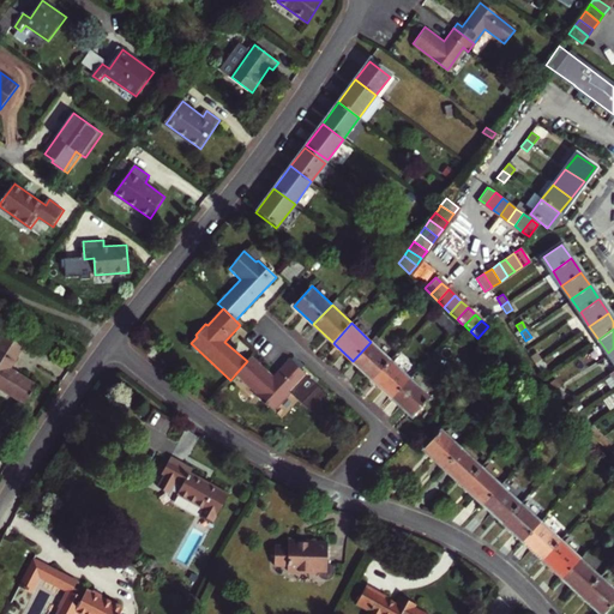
[(26,343),(6,331),(0,339),(0,391),(24,407),(37,385),(11,368),(26,343)]
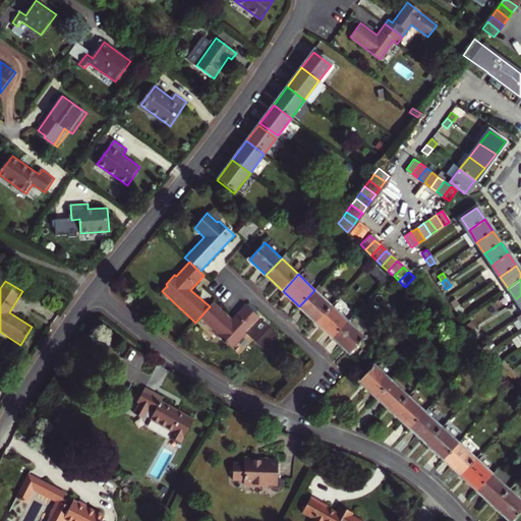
[(316,323),(332,306),(314,290),(299,306),(316,323)]
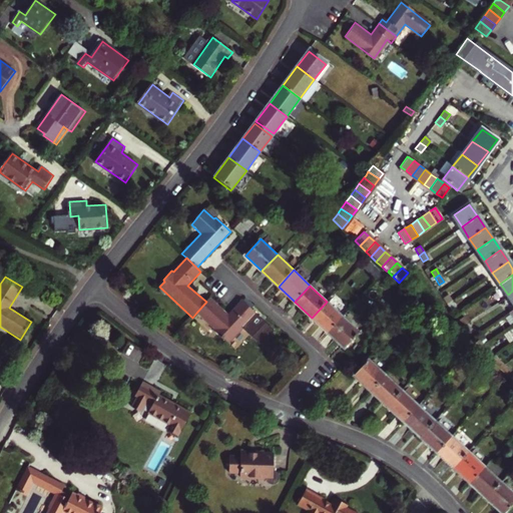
[(448,294),(443,298),(447,304),(452,300),(448,294)]
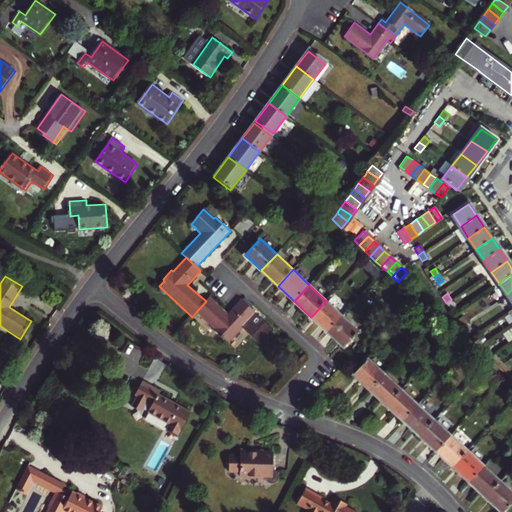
[(224,338),(226,339),(238,327),(240,329),(255,313),(240,299),(227,313),(209,297),(206,301),(196,312),(214,329),(213,330),(223,339),(224,338)]
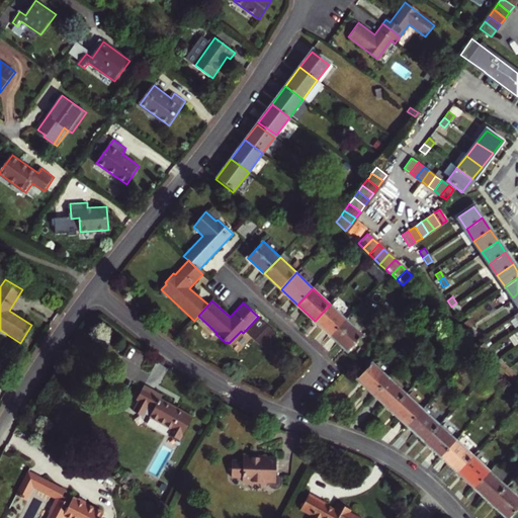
[(456,303),(451,307),(455,313),(460,309),(456,303)]
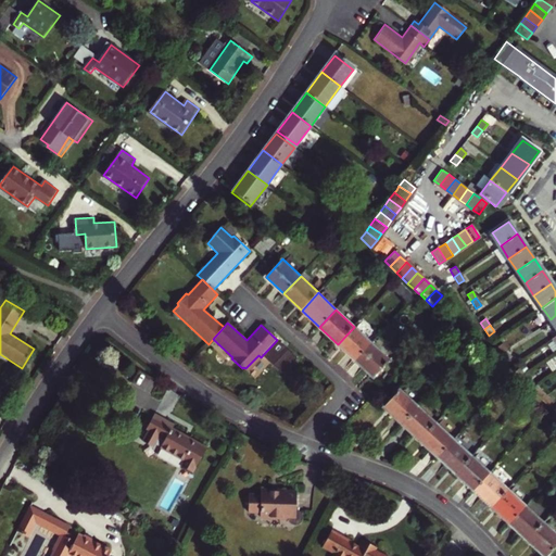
[(355,361),(371,343),(354,327),(338,344),(355,361)]
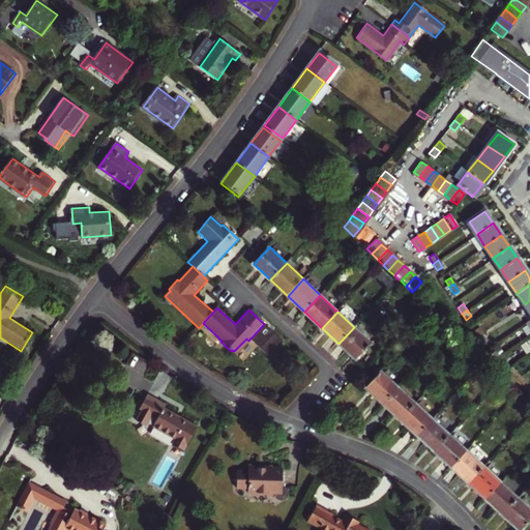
[(372,344),(354,327),(339,344),(356,360),(372,344)]
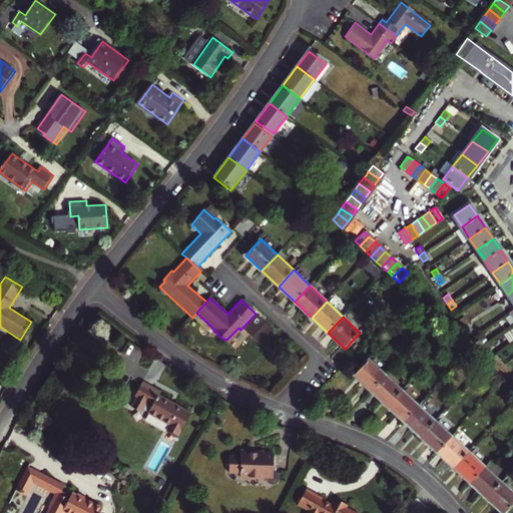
[(464,317),(458,320),(462,327),(468,323),(464,317)]
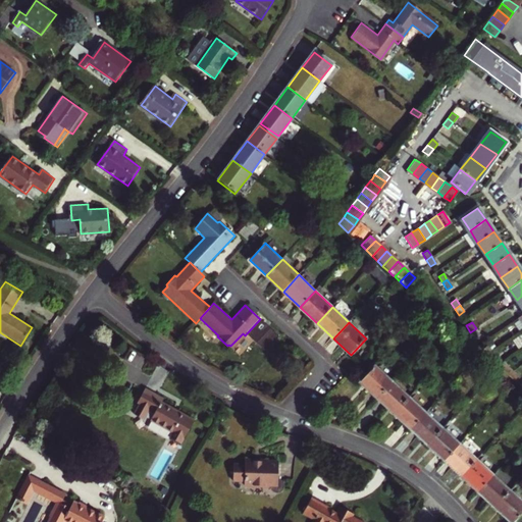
[(476,328),(470,332),(475,338),(480,334),(476,328)]
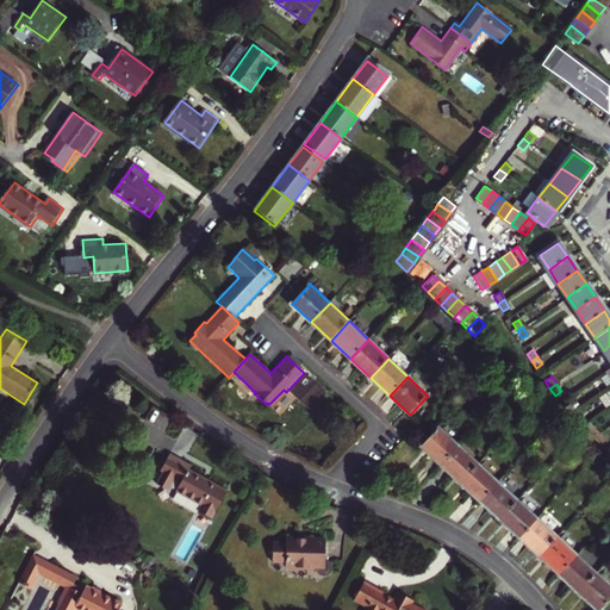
[(577,411),(571,404),(566,410),(571,416),(577,411)]
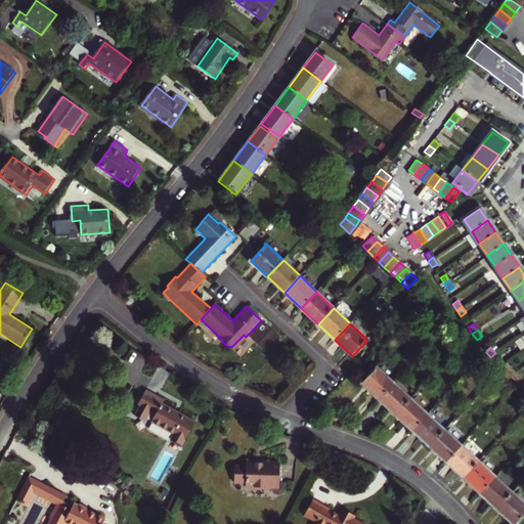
[(500,359),(495,353),(490,357),(495,363),(500,359)]
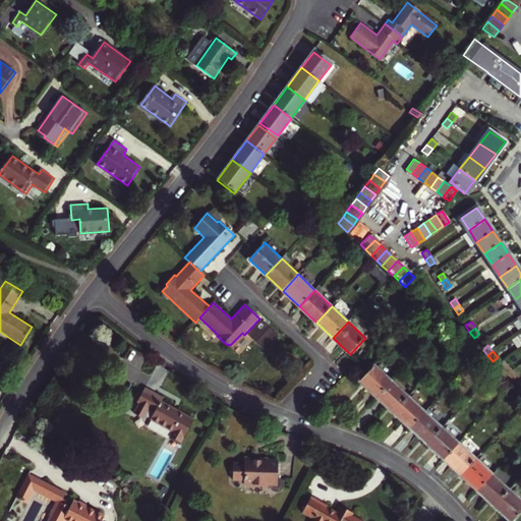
[(506,364),(503,369),(508,374),(512,369),(506,364)]
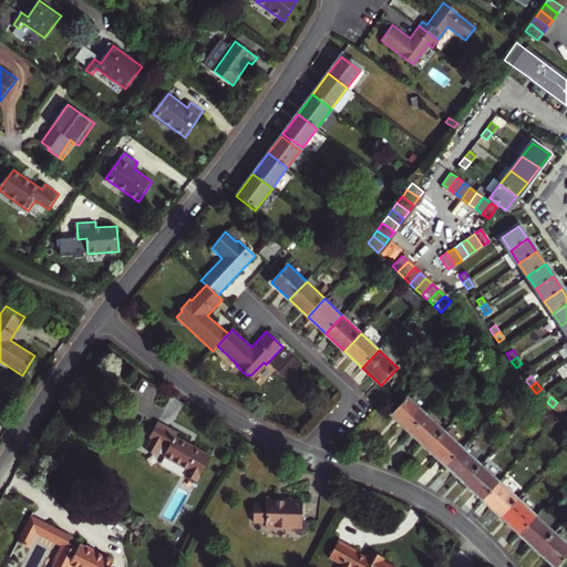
[(409,432),(425,414),(408,398),(391,415),(409,432)]
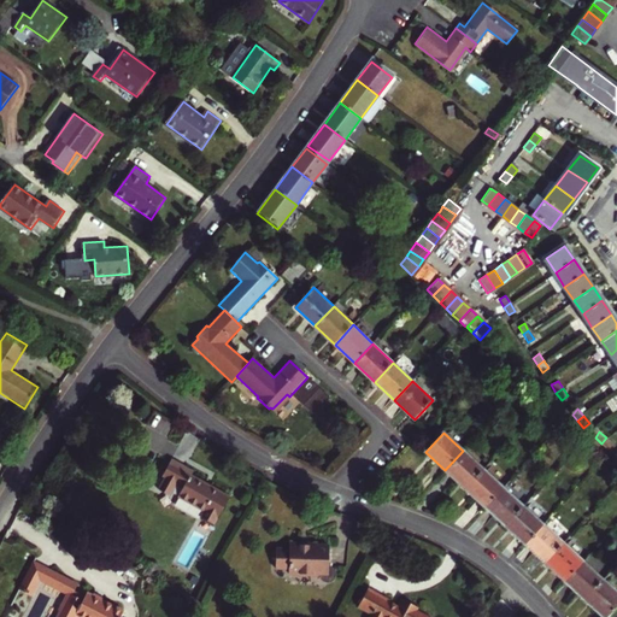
[(606,438),(601,444),(609,450),(613,445),(607,439),(606,438)]
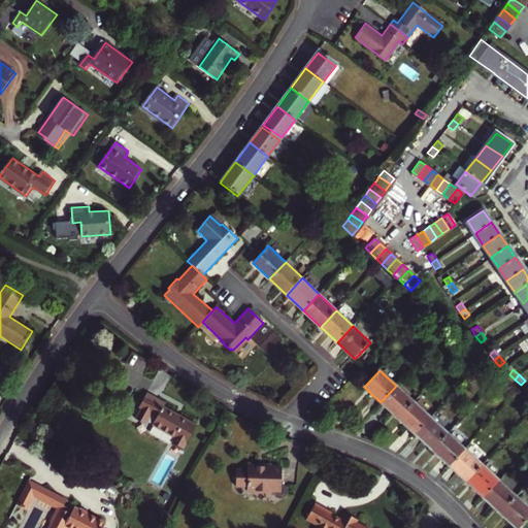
[(397,418),(413,401),(396,386),(381,402),(397,418)]
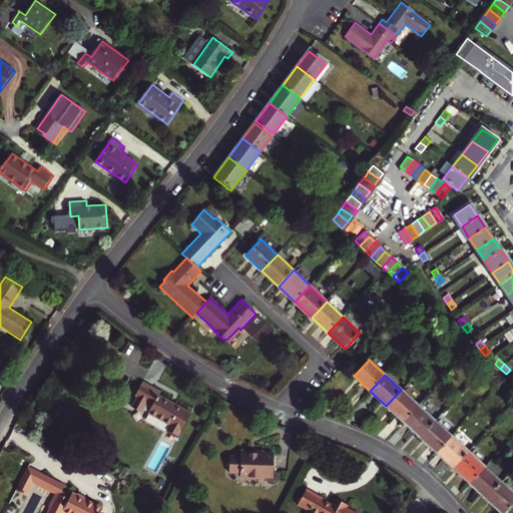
[(170,426),(167,431),(177,437),(190,414),(159,395),(161,393),(143,382),(135,396),(137,397),(131,408),(140,413),(142,409),(170,426)]
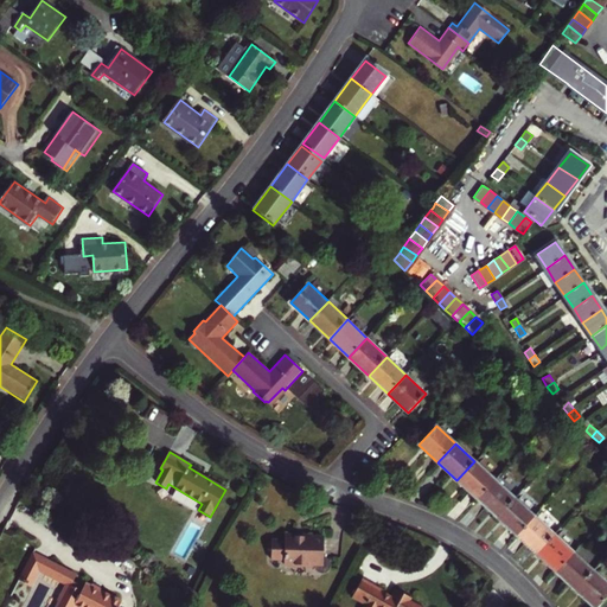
[(457,480),(477,499),(494,480),(474,461),(457,480)]
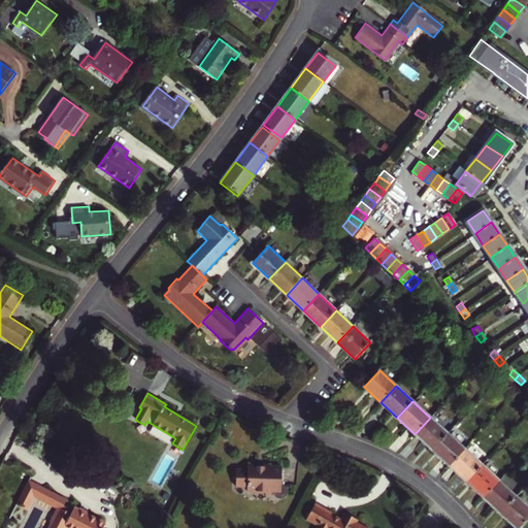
[(418,437),(433,420),(430,418),(415,434),(418,437)]
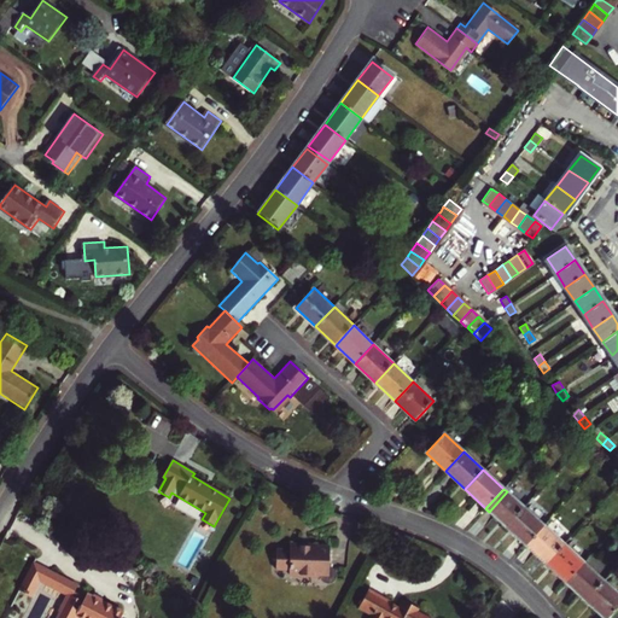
[(505,528),(524,507),(507,491),(489,512),(505,528)]
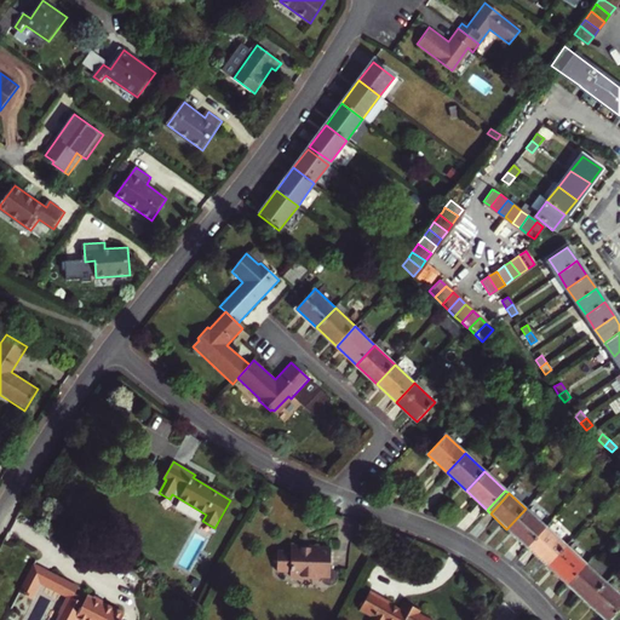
[(527,547),(545,527),(526,509),(506,529),(527,547)]
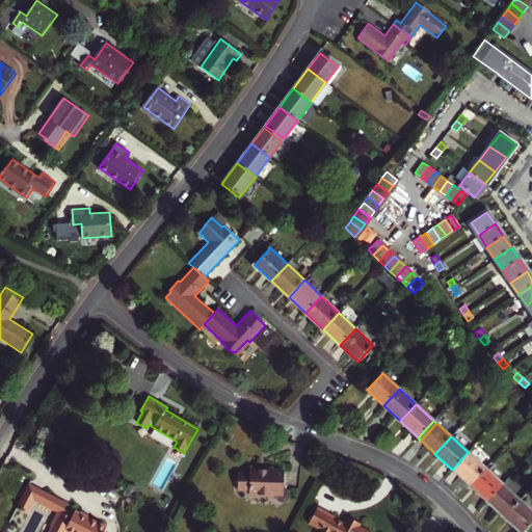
[(485,469),(468,452),(452,470),(470,485),(485,469)]
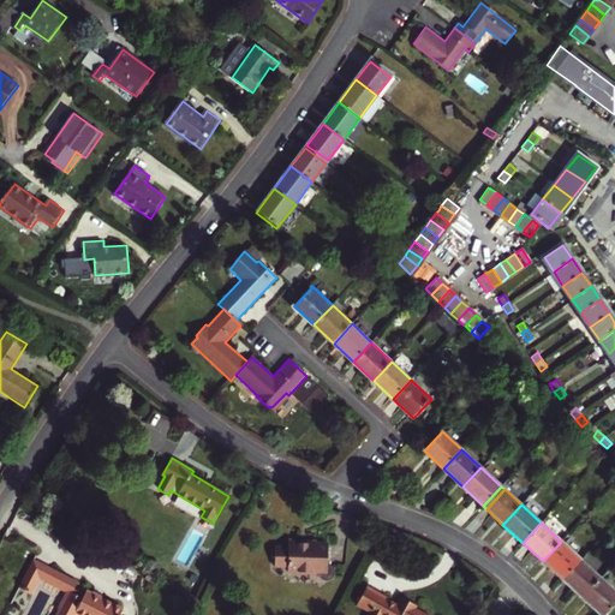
[(287,567),(287,572),(318,574),(322,580),(329,583),(335,578),(335,572),(333,567),(327,565),(328,545),(315,544),(309,544),(310,542),(288,541),(288,548),(275,547),(274,566),(287,567)]
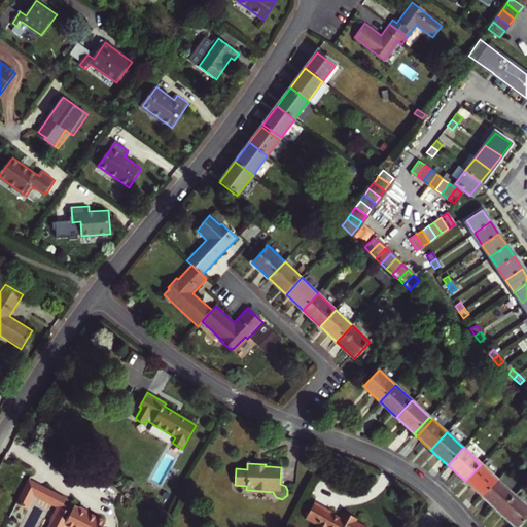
[(482,497),(498,480),(481,464),(465,481),(482,497)]
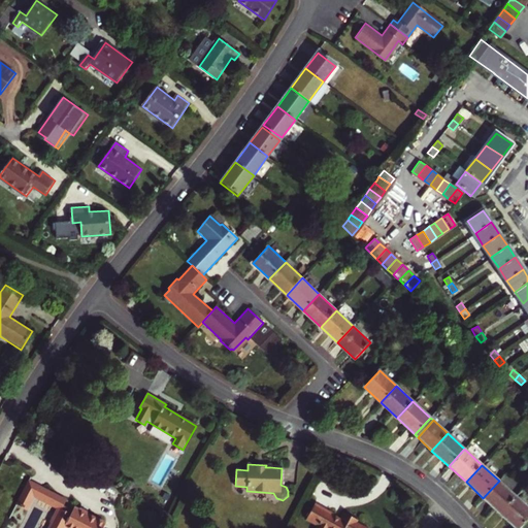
[(483,498),(500,514),(516,496),(499,481),(483,498)]
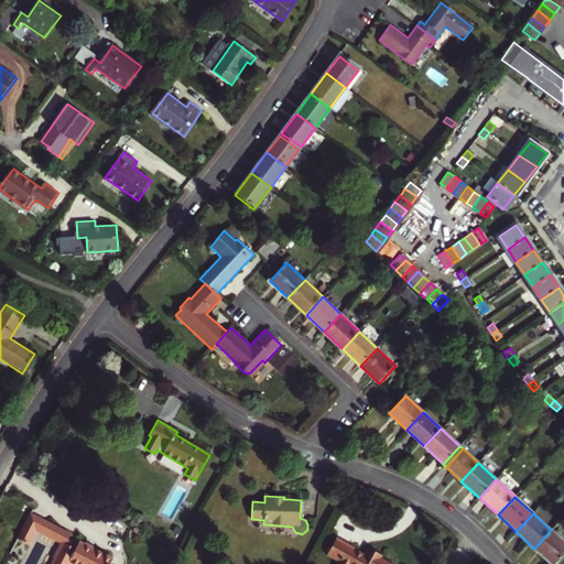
[(563,541),(551,530),(534,549),(551,563),(553,563),(563,553),(563,541)]
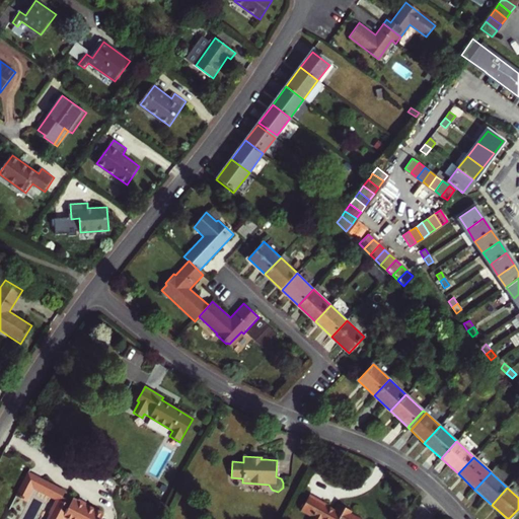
[(360,518),(348,511),(345,505),(339,502),(335,509),(327,505),(328,503),(312,494),(304,508),(314,514),(311,518),(360,518)]
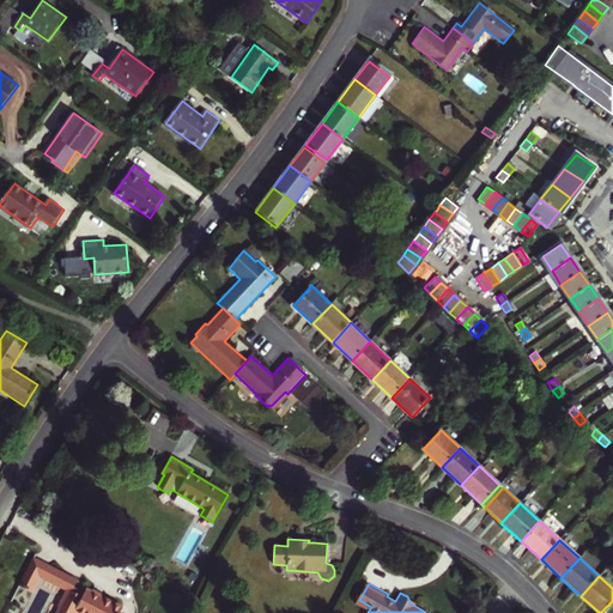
[(77,612),(119,612),(122,608),(101,598),(102,595),(92,590),(91,593),(85,590),(82,596),(70,590),(68,592),(66,590),(56,607),(59,608),(56,612),(73,612),(74,612),(77,612)]
